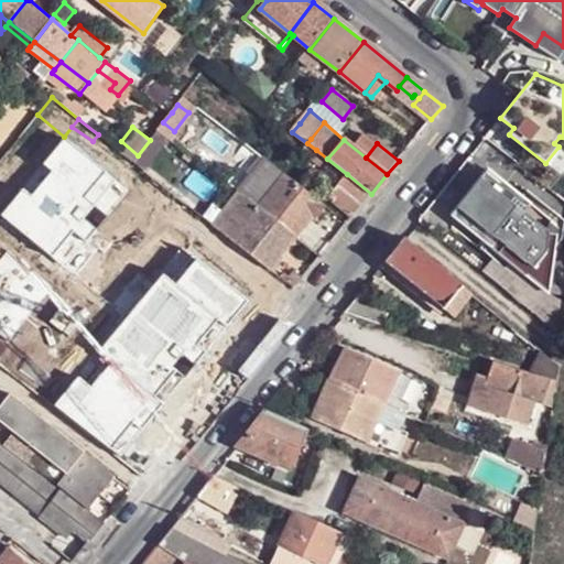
[(93,202),(101,190),(49,147),(44,150),(87,185),(82,193),(93,202)]
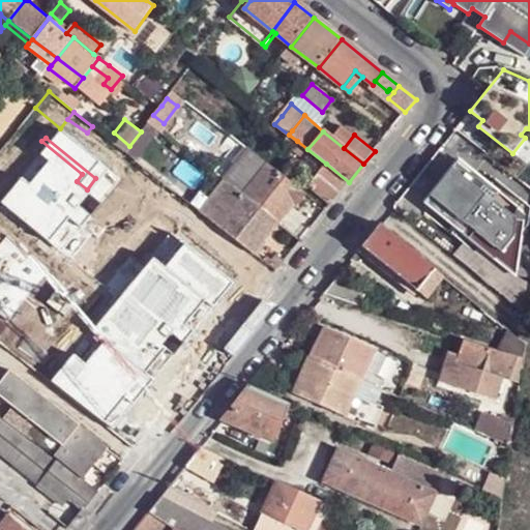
[(19,201),(45,222),(66,194),(77,181),(82,174),(41,141),(27,162),(41,173),(19,201)]
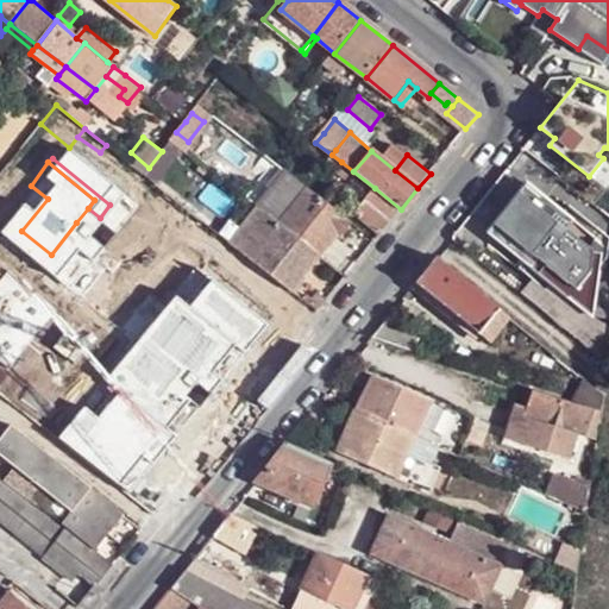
[(347,179),(353,171),(341,162),(336,169),(347,179)]
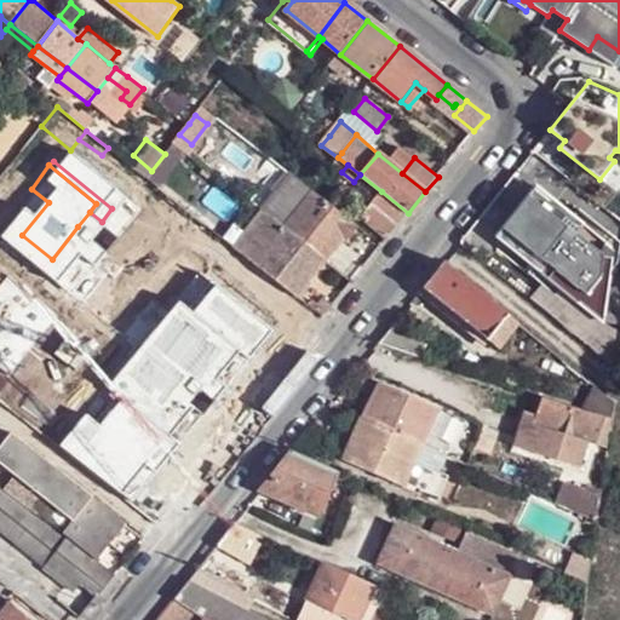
[(268,214),(285,228),(314,193),(292,176),(263,211),(268,214)]
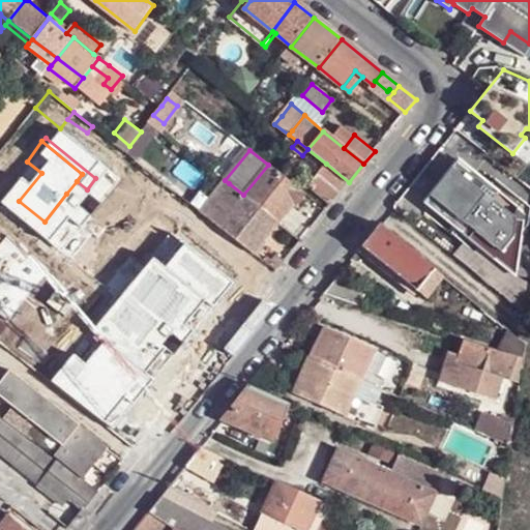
[(491,183),(459,159),(424,202),(431,206),(425,212),(459,239),(464,233),(496,258),(497,257),(518,273),(523,234),(527,210),(518,203),(522,197),(496,177),(491,183)]
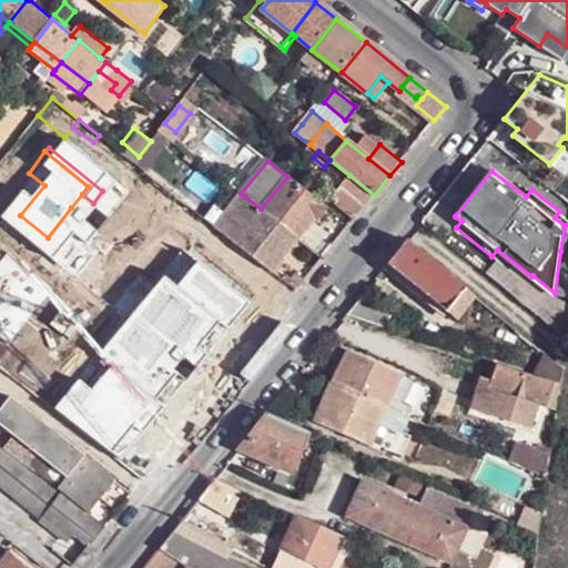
[(29,173),(4,203),(16,212),(20,215),(44,185),(29,173)]
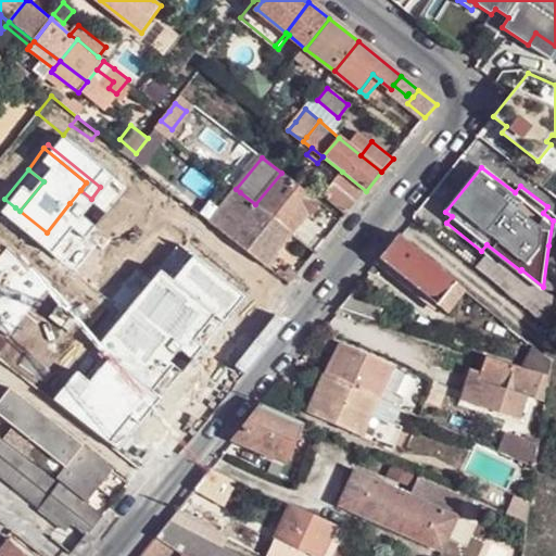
[(348,214),(366,191),(342,172),(325,194),(348,214)]
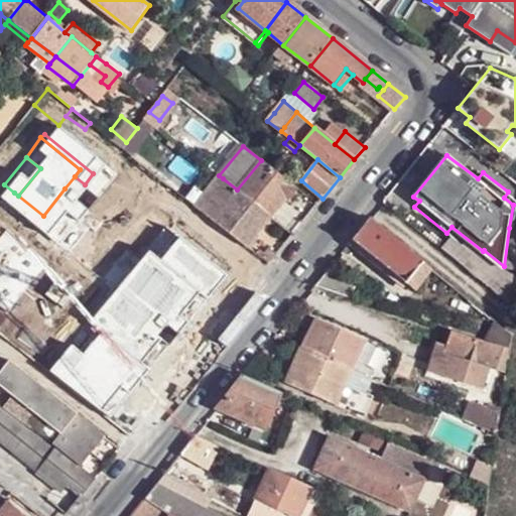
[(237,189),(270,217),(284,199),(287,201),(296,188),(261,160),(237,189)]
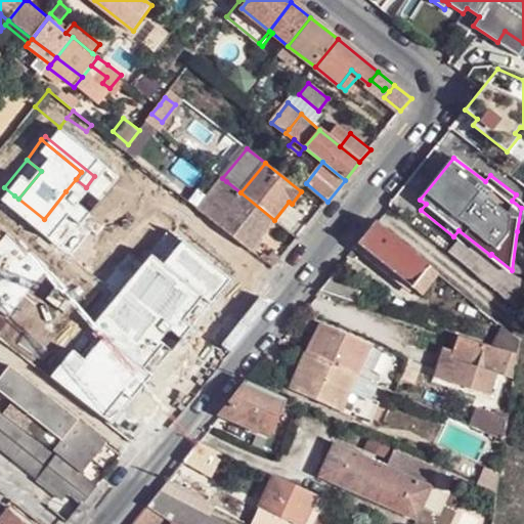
[(76,179),(66,191),(76,200),(86,187),(76,179)]
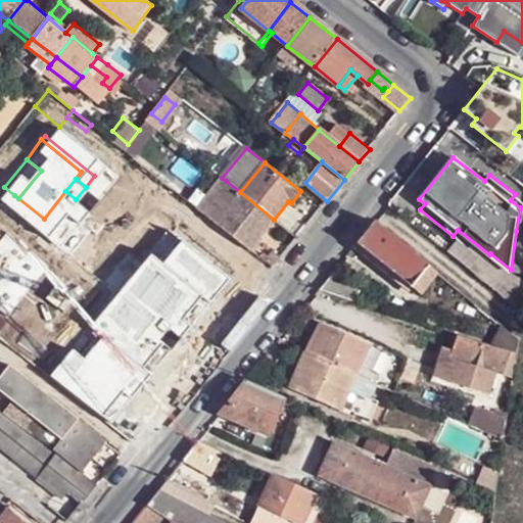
[(226,181),(201,211),(216,223),(240,192),(226,181)]
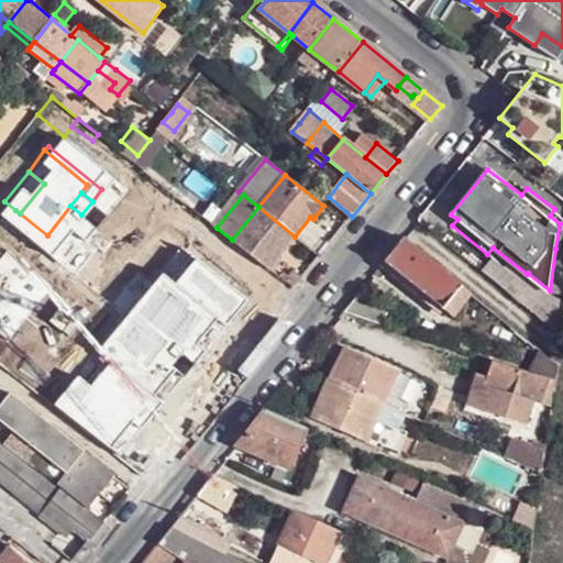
[(232,240),(271,271),(282,257),(279,255),(295,236),(258,207),(232,240)]
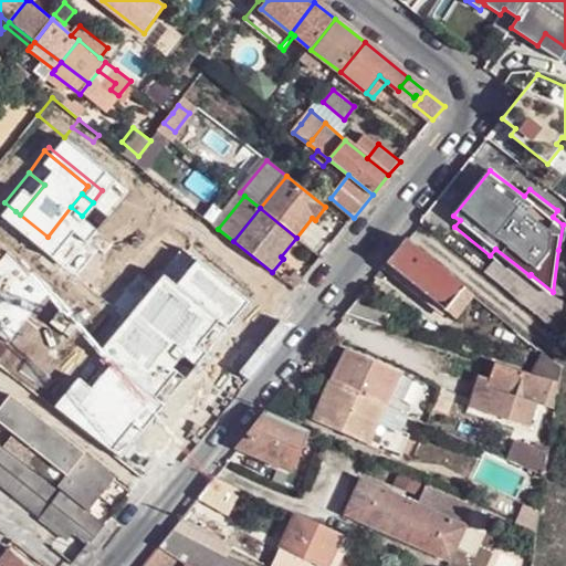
[(565,216),(557,210),(553,217),(563,224),(558,250),(565,245),(565,237),(565,216)]
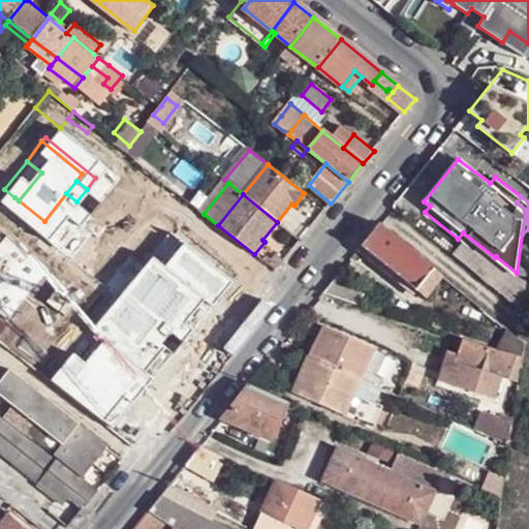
[(34,234),(44,221),(19,200),(14,197),(5,210),(34,234)]
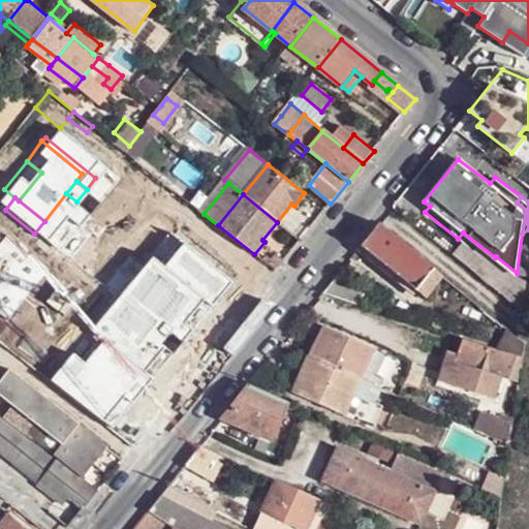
[(244,273),(155,203),(135,226),(225,298),(244,273)]
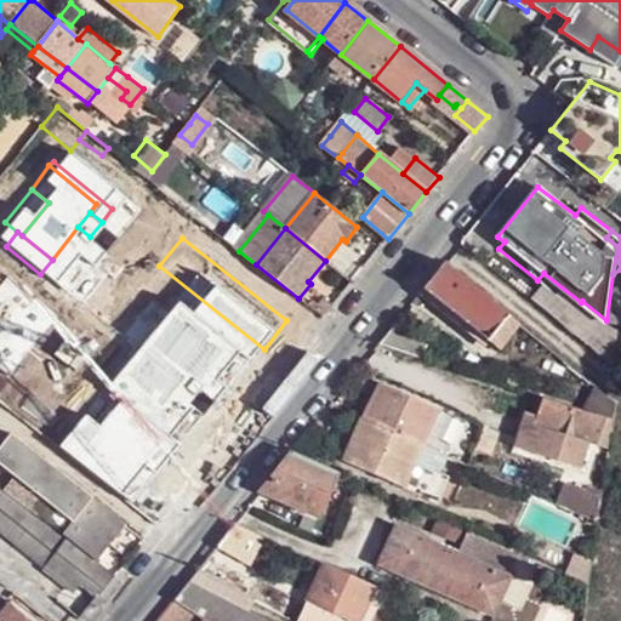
[(444,263),(425,288),(431,292),(489,340),(508,317),(444,263)]
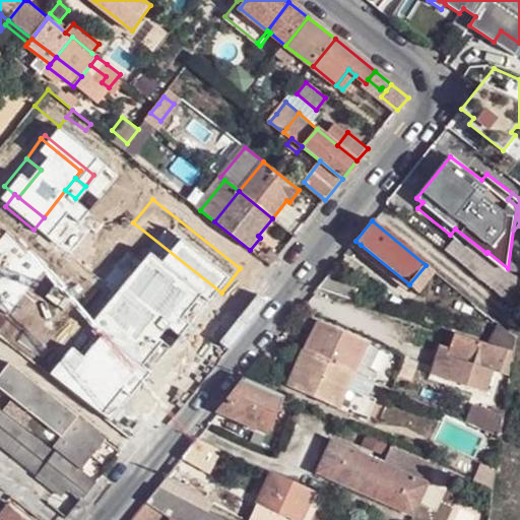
[(351,246),(355,250),(361,245),(355,241),(351,246)]
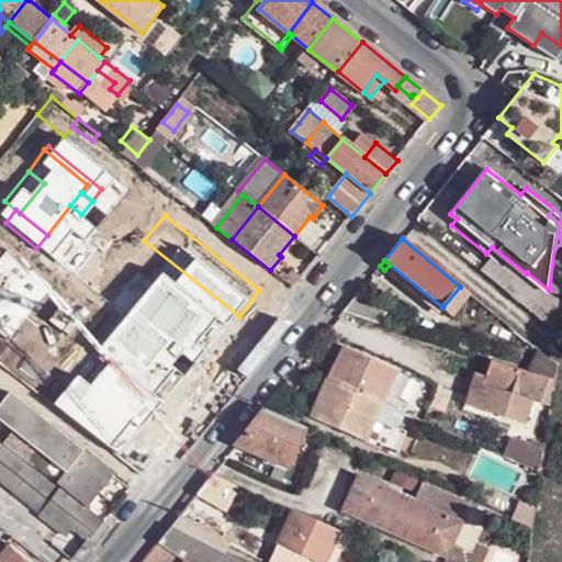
[(442,316),(447,311),(442,307),(390,265),(384,270),(442,316)]
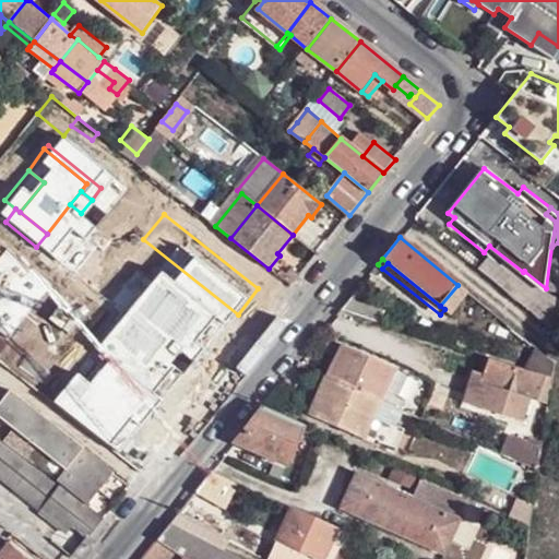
[(119,268),(98,293),(100,296),(179,357),(195,339),(199,333),(119,268)]
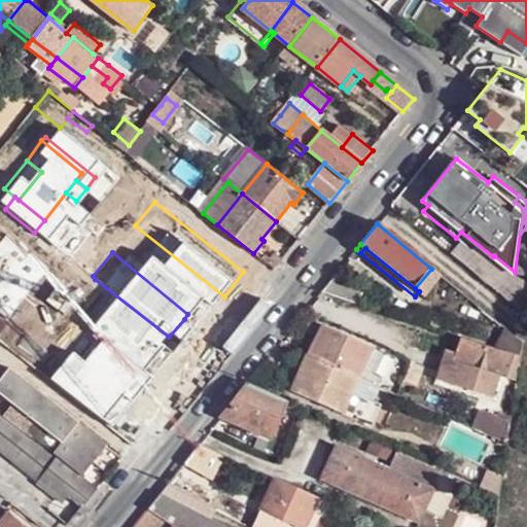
[(431,269),(415,288),(419,291),(425,296),(441,275),(431,269)]
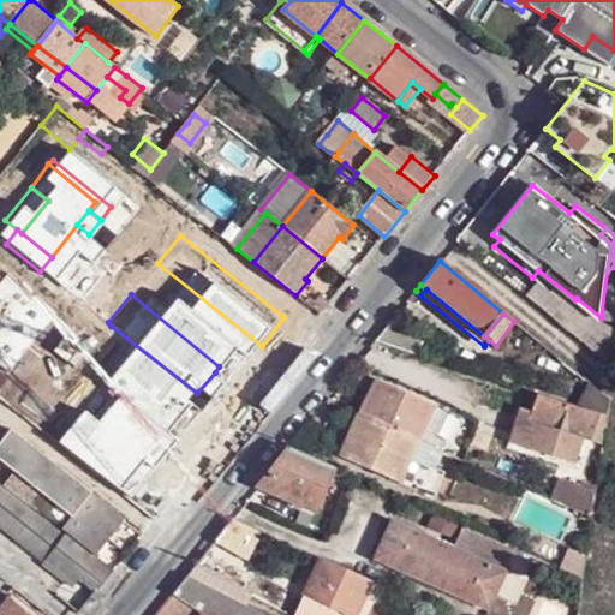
[(392,321),(376,340),(421,353),(427,333),(392,321)]
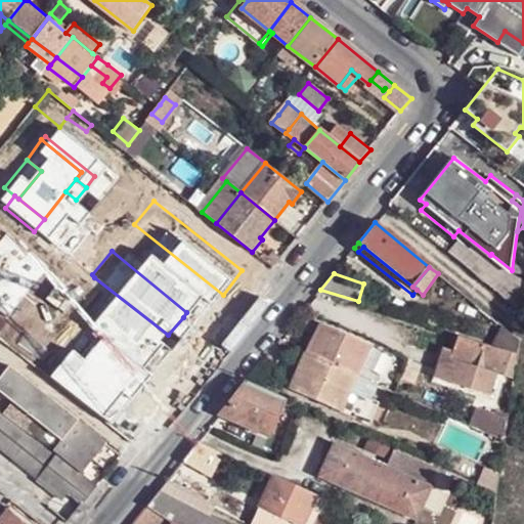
[(79,298),(163,365),(166,361),(164,359),(177,343),(168,335),(94,277),(79,298)]
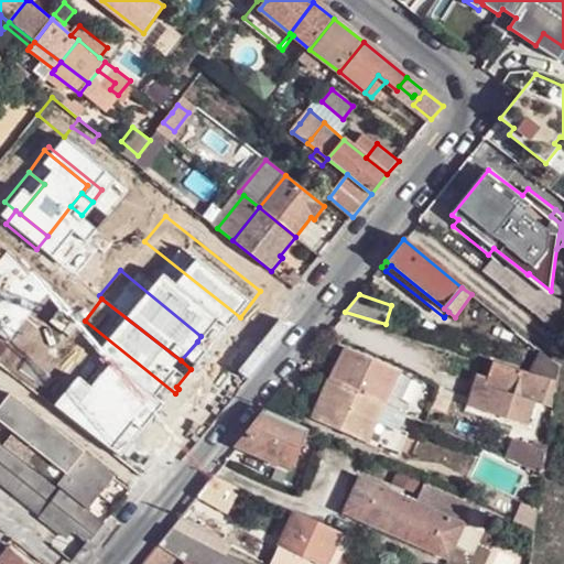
[(197,342),(181,360),(191,369),(215,388),(230,369),(197,342)]
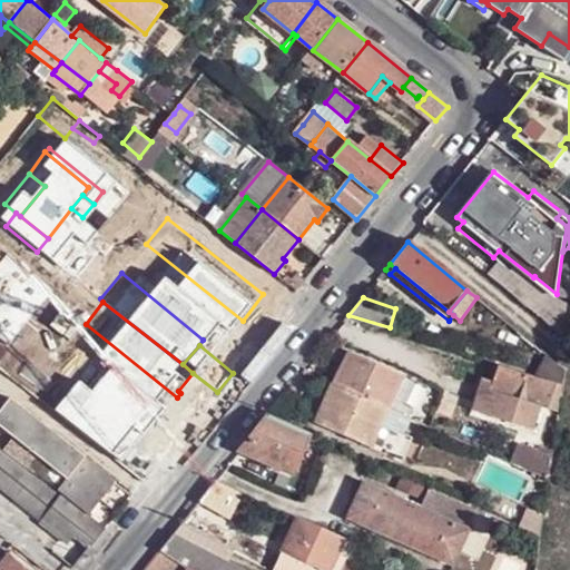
[(140,449),(158,425),(65,349),(46,373),(140,449)]
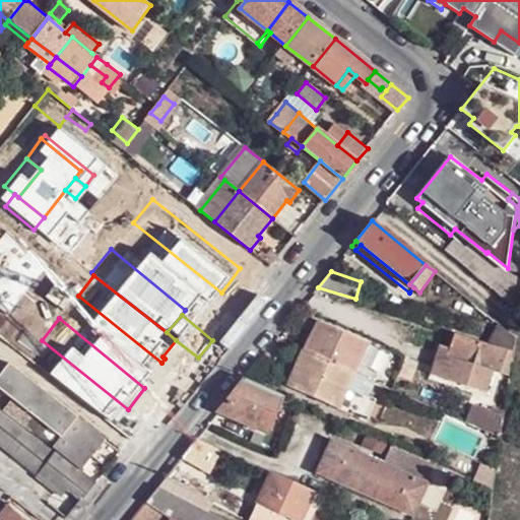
[(318,321),(303,349),(342,367),(345,362),(358,338),(318,321)]
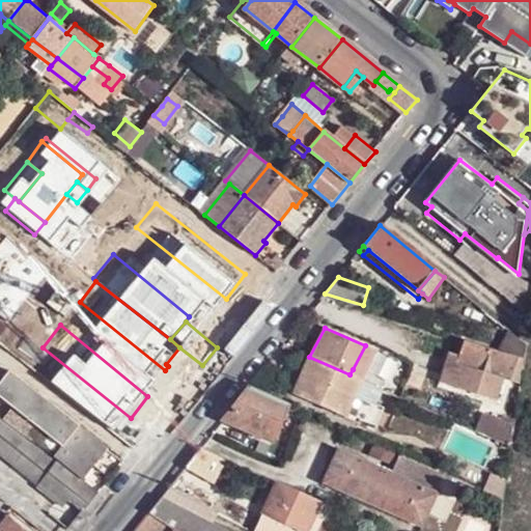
[(511,331),(501,348),(525,356),(527,344),(511,331)]
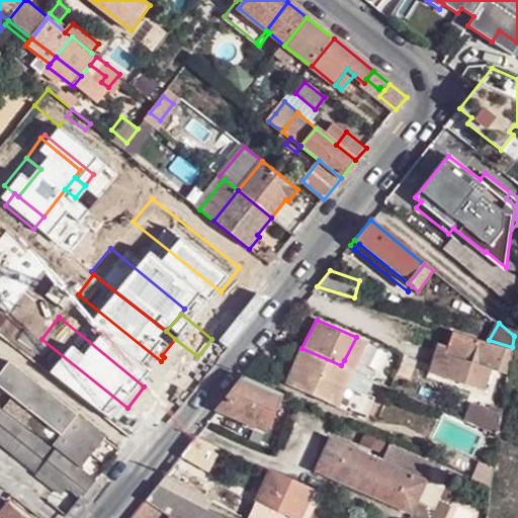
[(490,369),(498,371),(506,348),(452,332),(447,347),(444,354),(490,369)]
